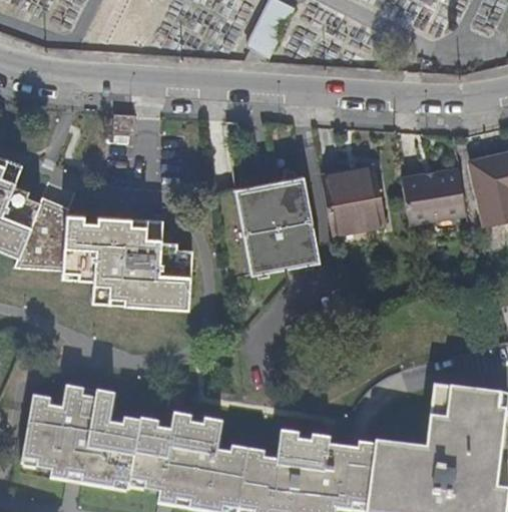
[(272,35),(286,10),(272,2),(258,28),(272,35)]
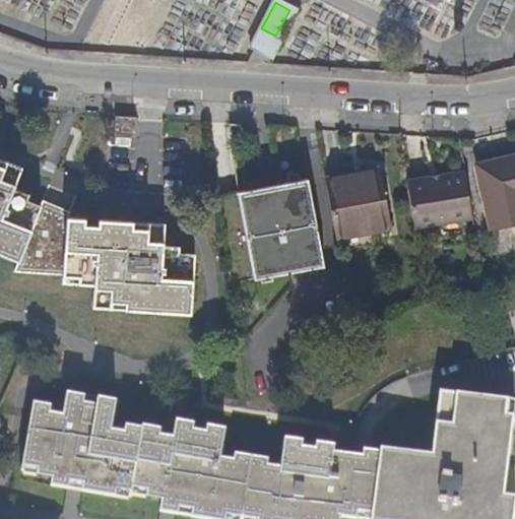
[(268,50),(275,36),(261,28),(253,43),(268,50)]
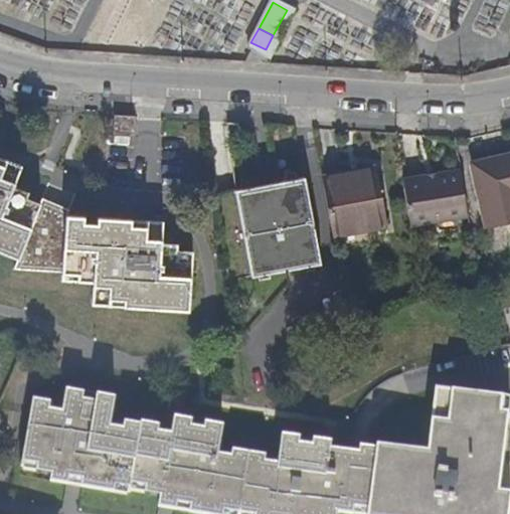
[(260,61),(264,53),(248,45),(241,58),(260,61)]
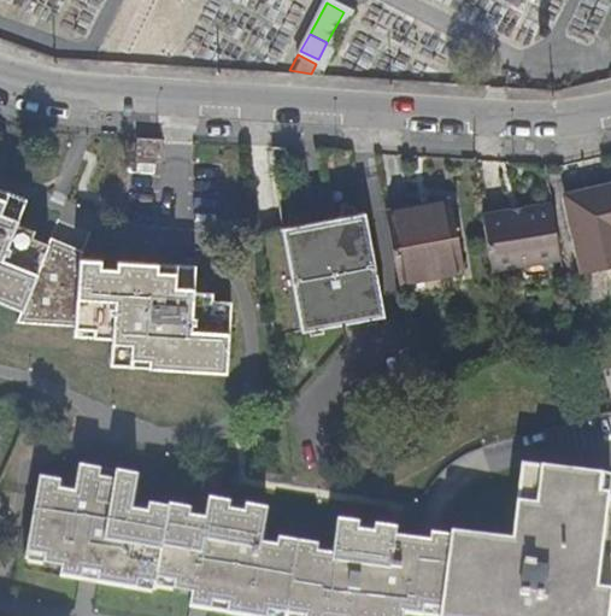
[(163,140),(136,138),(135,160),(160,163),(163,140)]
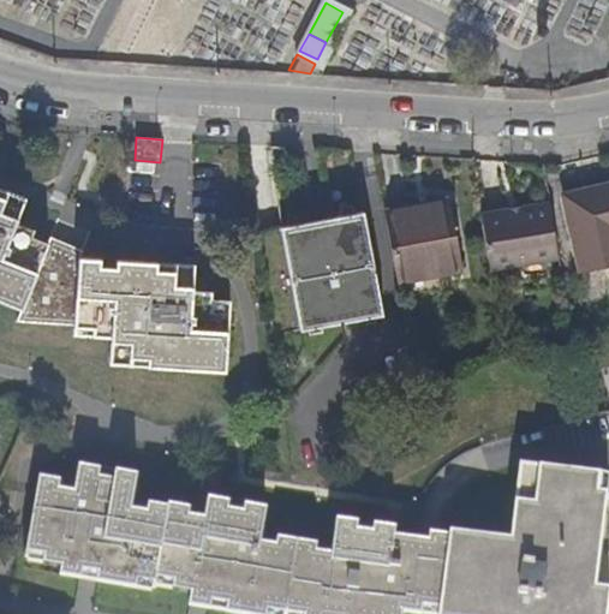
[(284,147),(270,147),(268,162),(282,156),(284,147)]
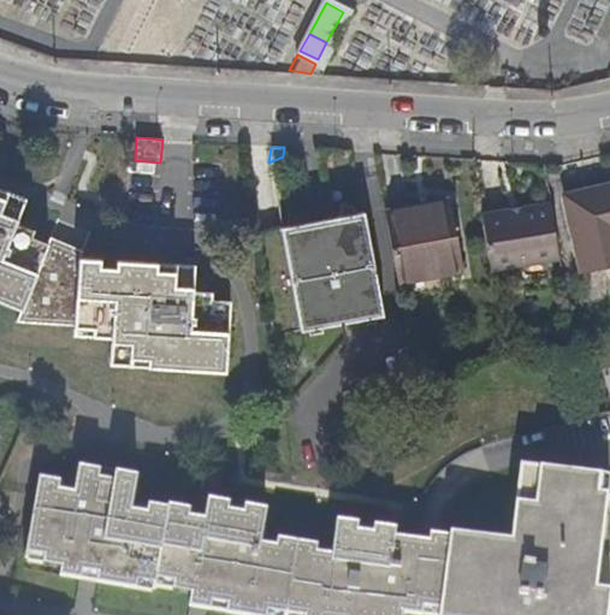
[(0,301),(21,309),(16,321),(75,326),(73,333),(112,336),(111,364),(225,370),(230,301),(211,300),(211,294),(193,294),(194,268),(117,262),(117,271),(99,270),(99,262),(81,261),(80,265),(63,265),(64,253),(30,238),(34,231),(13,223),(23,197),(0,187),(0,301)]
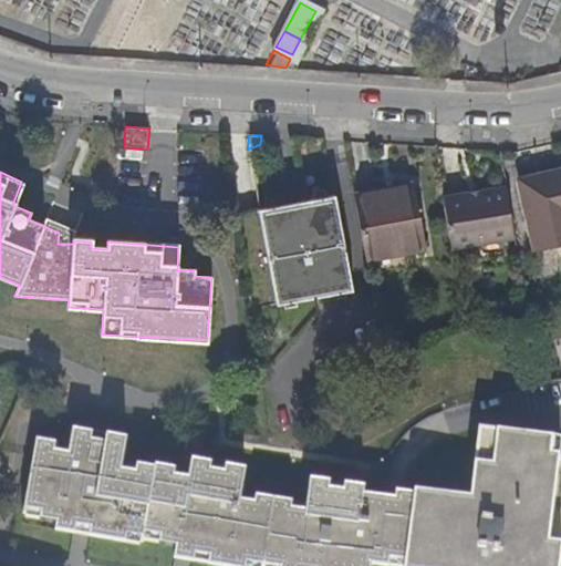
[(560,172),(519,182),(533,251),(560,245),(560,172)]
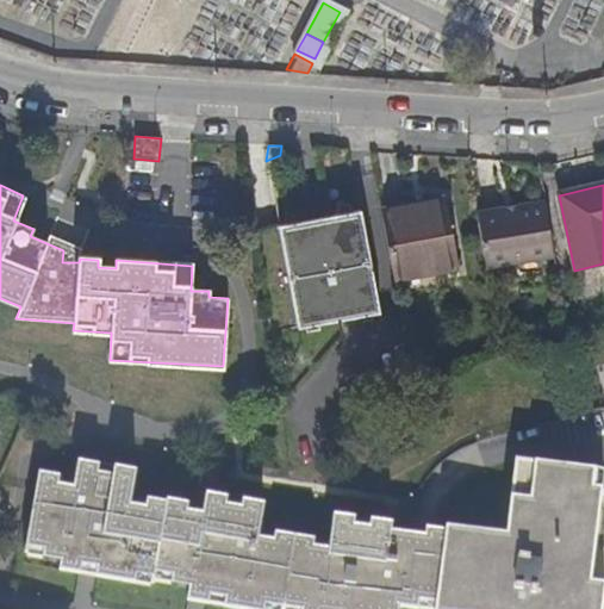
[(541,198),(473,211),(484,266),(552,252),(541,198)]
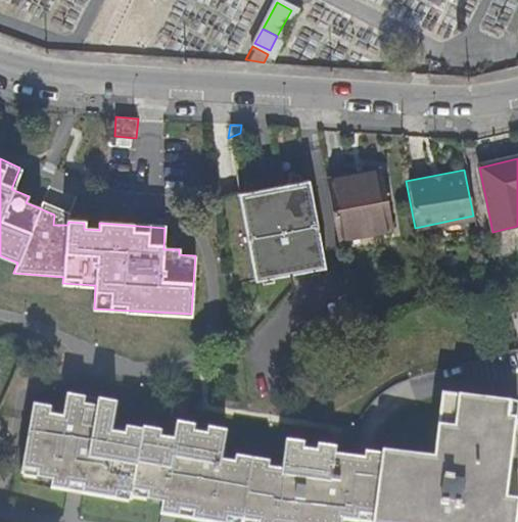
[(328,188),(339,241),(393,229),(382,173),(364,177),(365,182),(328,188)]
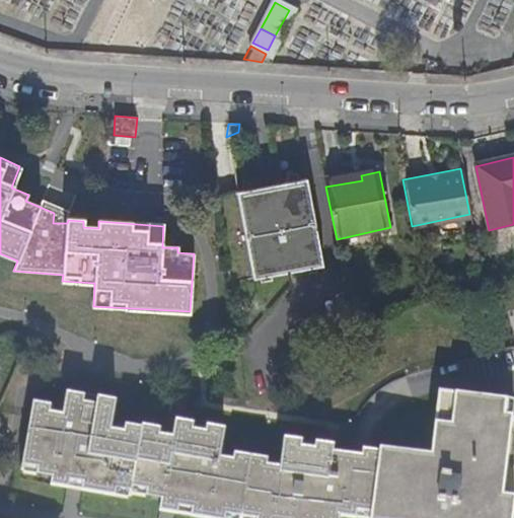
[(305,178),(236,192),(254,279),(323,265),(305,178)]
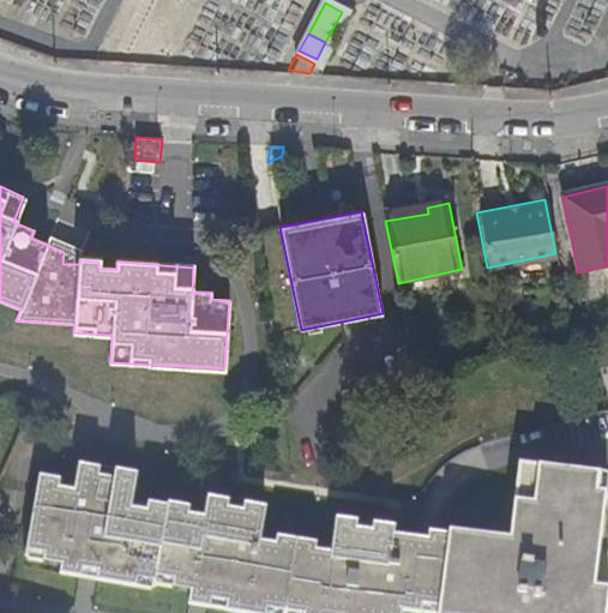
[(323,612),(325,598),(343,600),(342,606),(356,607),(355,612),(391,612),(392,610),(410,612),(410,605),(429,607),(428,612),(581,612),(584,589),(597,590),(607,590),(607,492),(589,491),(591,474),(518,464),(515,485),(506,484),(499,539),(439,529),(439,533),(401,528),(401,532),(397,552),(381,550),(381,539),(371,538),(371,529),(354,528),(354,521),(335,518),(331,550),(313,547),(314,539),(276,534),(275,540),(259,539),(260,532),(242,529),(242,523),(223,521),(226,508),(204,505),(202,517),(187,515),(187,510),(168,508),(168,509),(146,506),(146,511),(130,510),(136,478),(115,474),(114,481),(98,479),(100,472),(78,468),(73,494),(58,491),(59,482),(38,479),(24,562),(61,568),(60,575),(154,589),(154,583),(155,577),(173,580),(172,586),(190,588),(193,571),(212,575),(209,598),(226,600),(224,608),(259,612),(263,612),(265,606),(282,608),(281,612),(286,612),(287,610),(302,612),(323,612)]
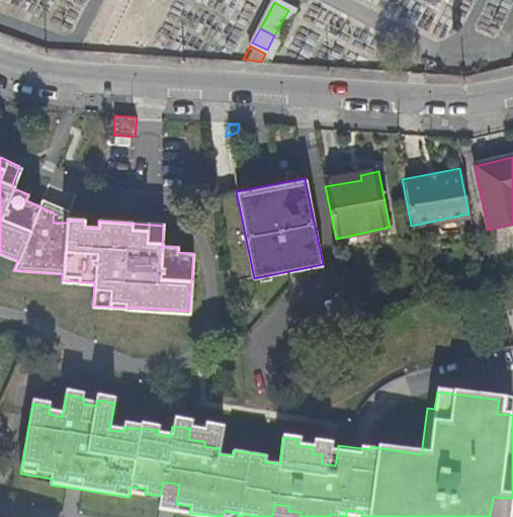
[(190,428),(190,422),(173,419),(172,426),(190,428)]
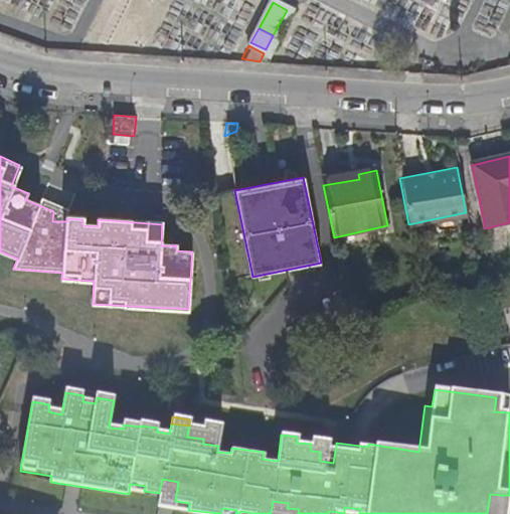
[(218,446),(221,424),(205,422),(204,429),(189,425),(187,437),(203,439),(203,444),(218,446)]
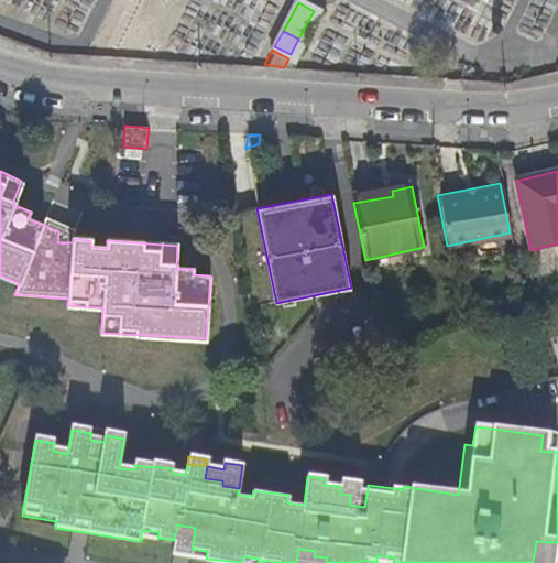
[(353,482),(325,478),(325,485),(340,486),(340,494),(350,495),(350,505),(364,507),(368,488),(353,487),(353,482)]
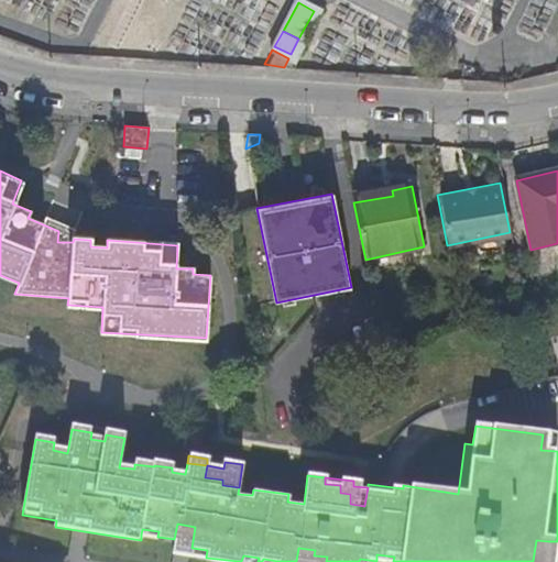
[(192,548),(195,527),(177,524),(174,539),(171,552),(206,558),(207,550),(192,548)]
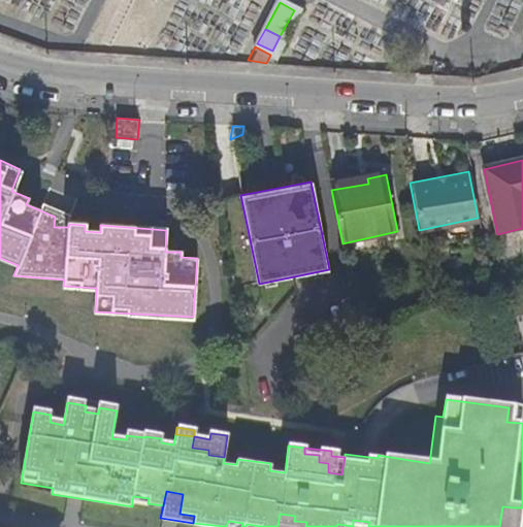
[(502,506),(499,526),(511,526),(514,507),(502,506)]
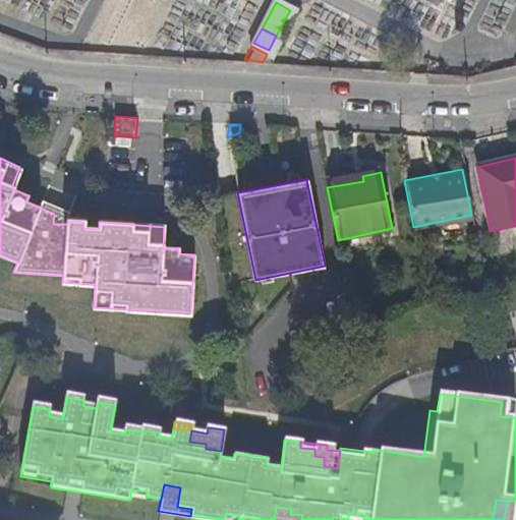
[(276,507),(274,519),(301,519),(302,515),(290,514),(291,509),(276,507)]
